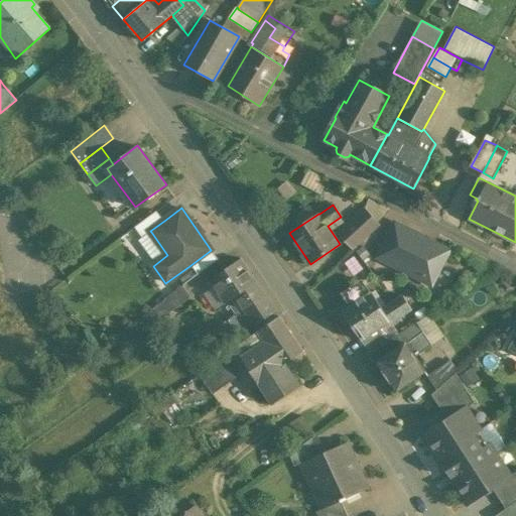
[(157,211),(135,227),(143,238),(151,232),(150,231),(164,221),(157,211)]
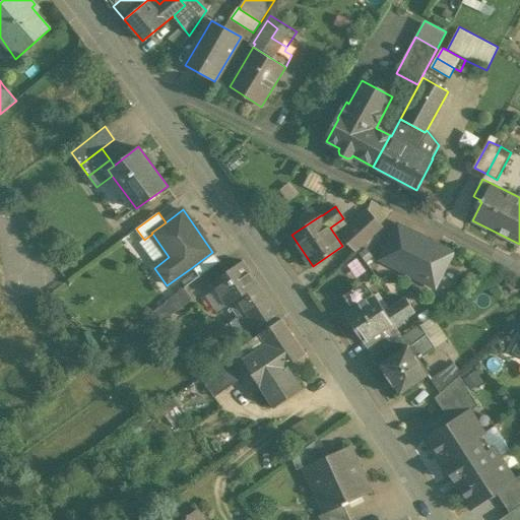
[(368,212),(343,235),(356,249),(380,225),(368,212)]
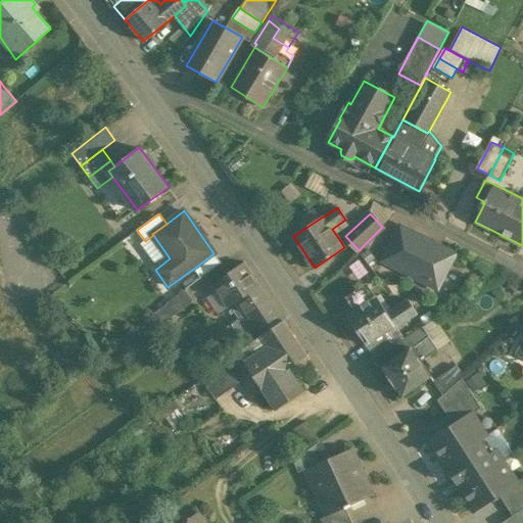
[(455,254),(401,227),(385,259),(414,275),(415,278),(423,282),(426,281),(437,287),(455,254)]
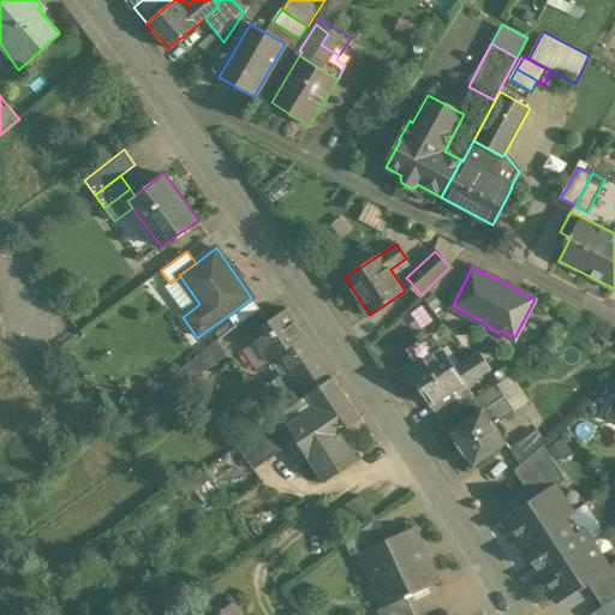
[(250,299),(226,317),(230,322),(234,328),(258,311),(250,299)]
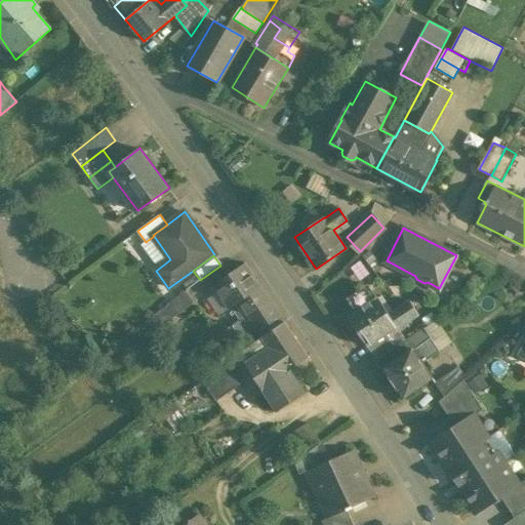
[(246,263),(213,285),(230,309),(240,301),(261,287),(246,263)]
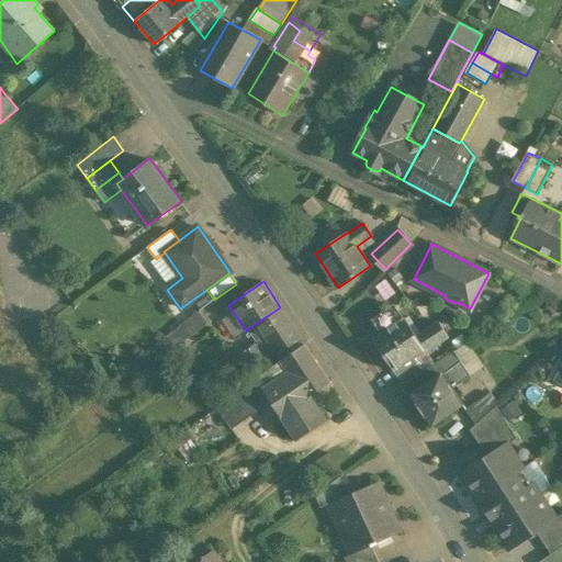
[(210,294),(195,305),(200,311),(214,300),(210,294)]
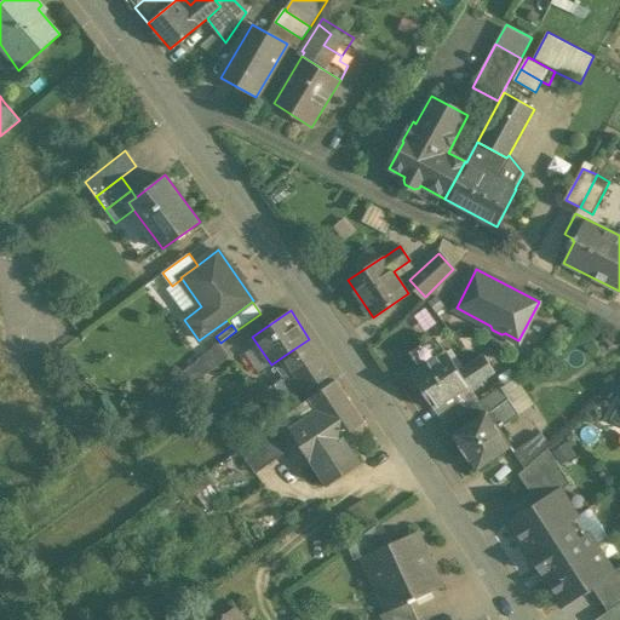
[(309,339),(283,356),(293,372),(274,384),(283,399),(285,401),(304,388),(310,399),(337,380),(309,339)]
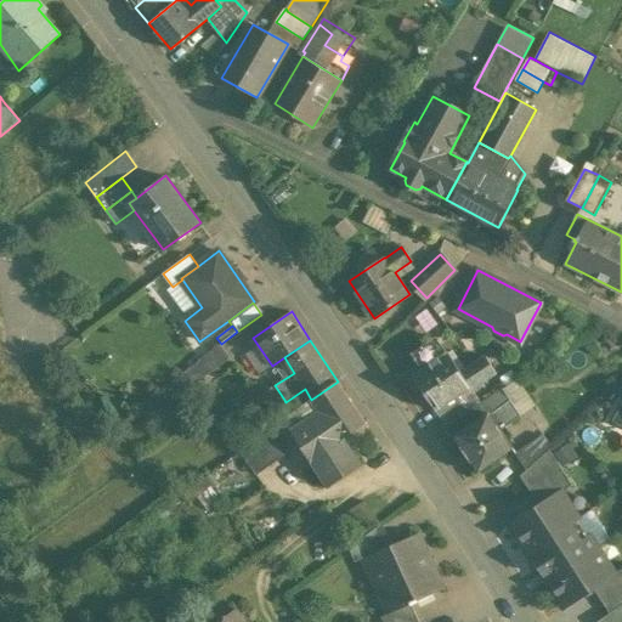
[(221,345),(194,365),(204,378),(231,357),(221,345)]
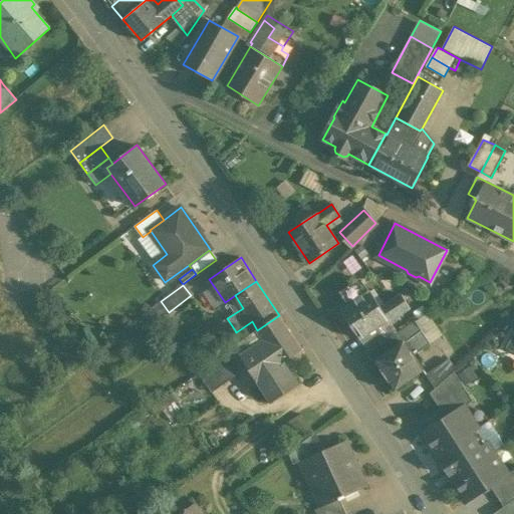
[(370,291),(341,311),(360,339),(361,338),(379,326),(389,320),(390,322),(411,308),(401,293),(380,307),(370,291)]
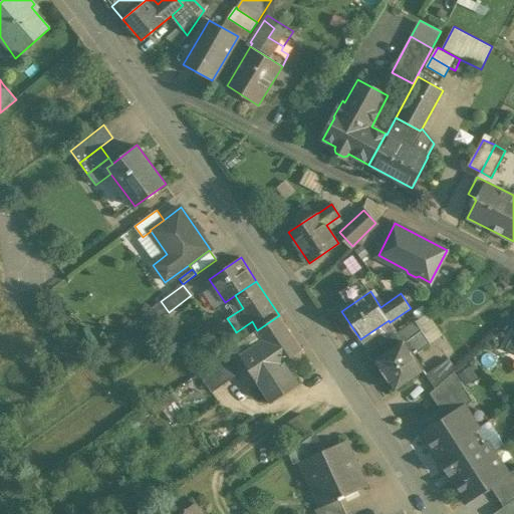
[(147,328),(169,312),(161,301),(140,318),(147,328)]
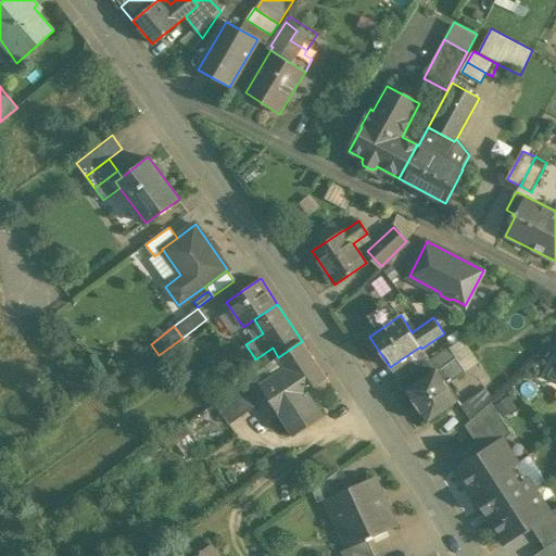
[(302,341),(278,357),(286,368),(303,394),(307,392),(328,378),(302,341)]
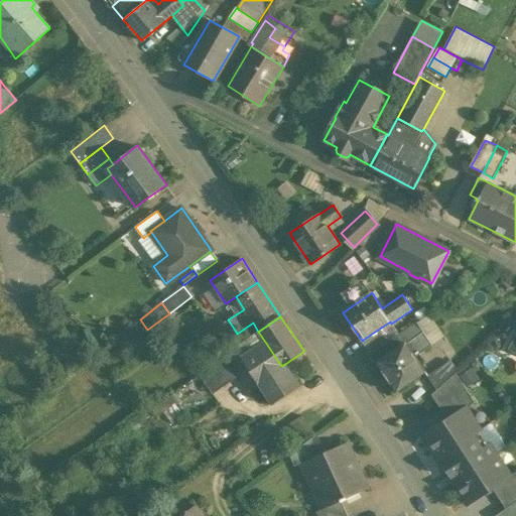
[(228,319),(194,342),(190,337),(176,347),(186,362),(215,345),(216,346),(236,332),(228,319)]
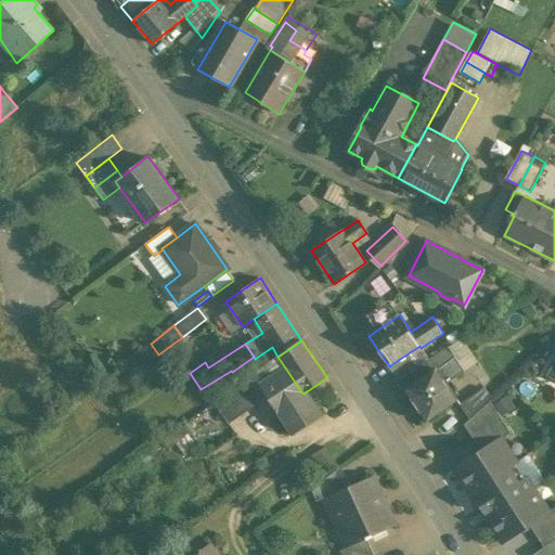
[(410,352),(390,365),(399,378),(418,365),(410,352)]
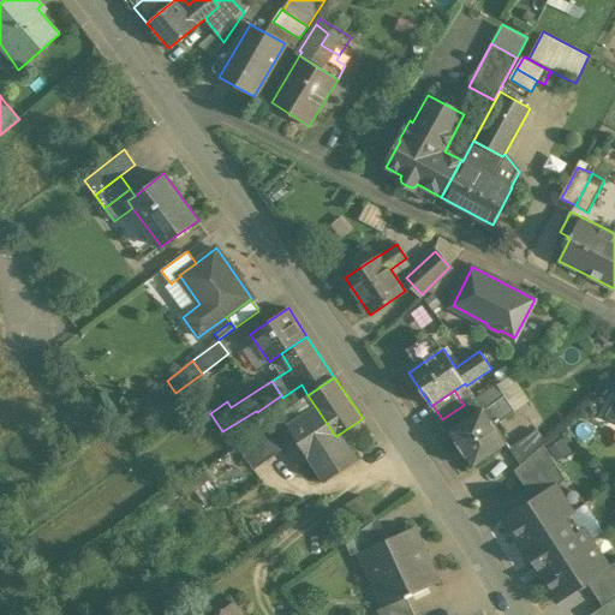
[(484,408),(449,433),(472,466),(507,442),(495,425),(515,411),(505,395),(484,408)]
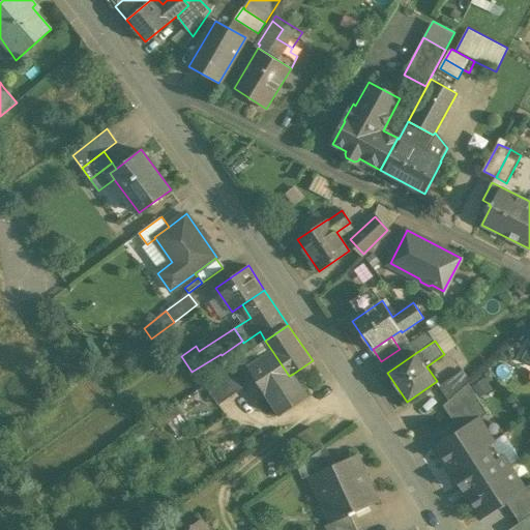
[(272,351),(248,366),(281,414),(307,396),(293,374),(289,376),(272,351)]
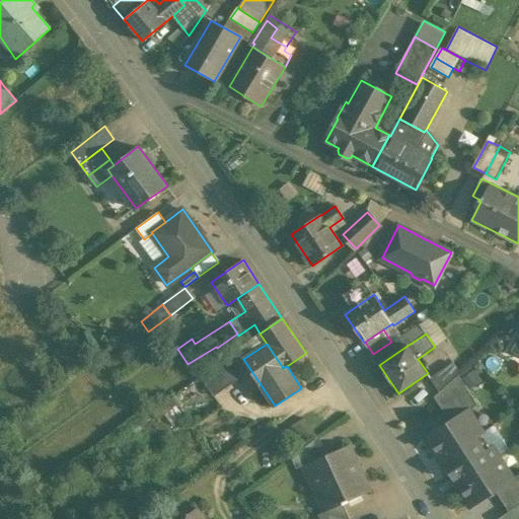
[(224,359),(201,376),(215,395),(238,379),(224,359)]
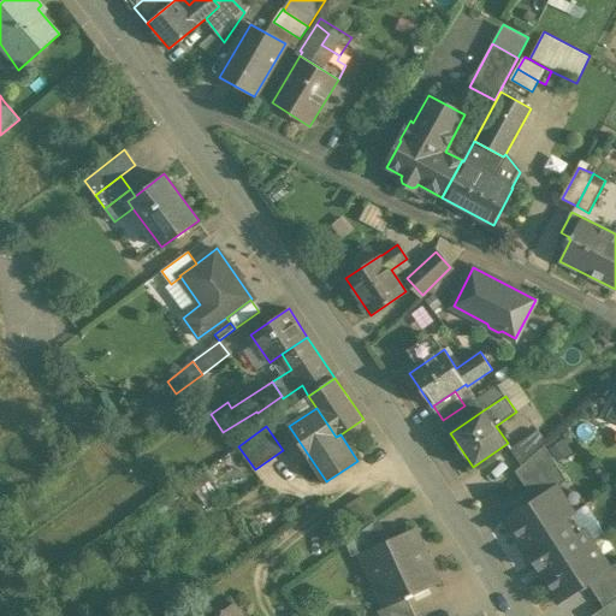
[(511,449),(522,466),(545,445),(537,432),(511,449)]
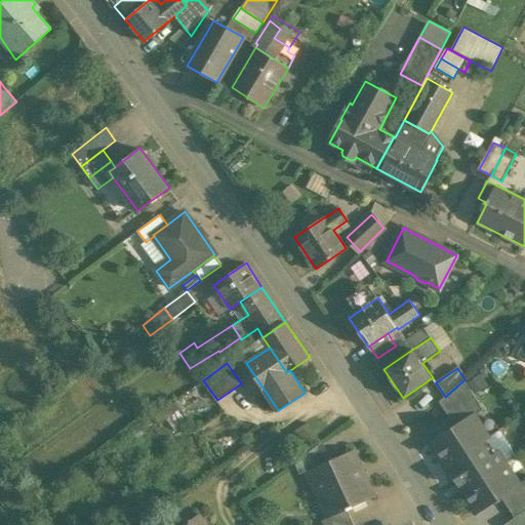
[(445,397),(439,402),(448,414),(475,397),(465,379),(445,397)]
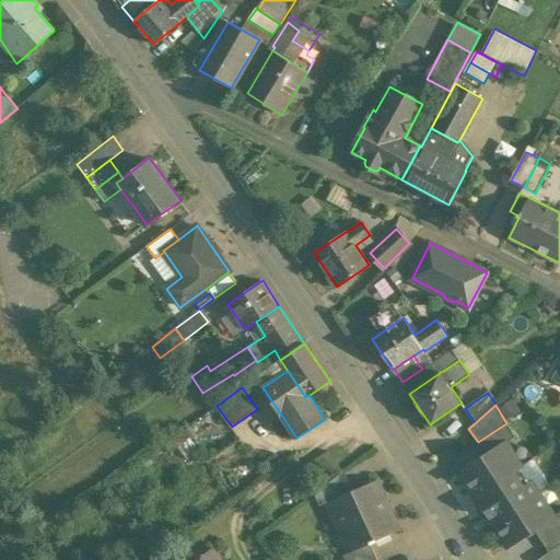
[(506,423),(478,442),(486,455),(504,443),(505,443),(516,436),(506,423)]
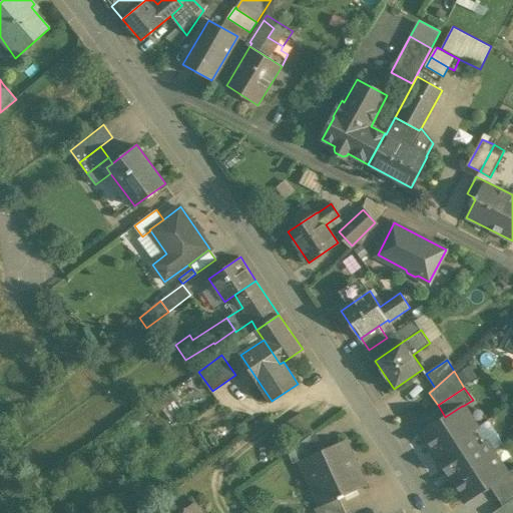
[(445,417),(422,432),(436,454),(476,427),(463,406),(462,406),(445,417)]
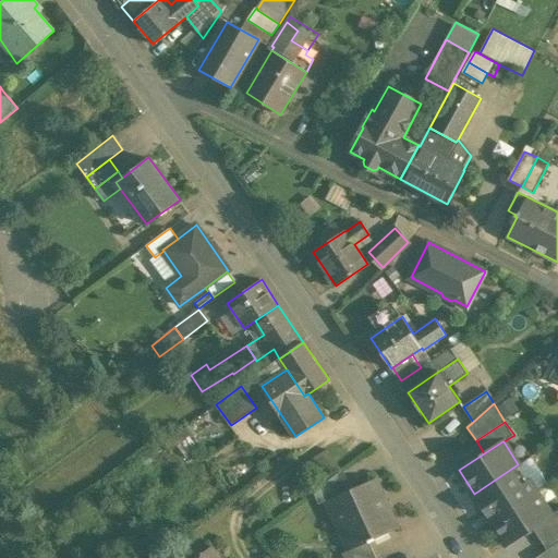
[(518,464),(474,494),(492,521),(536,492),(518,464)]
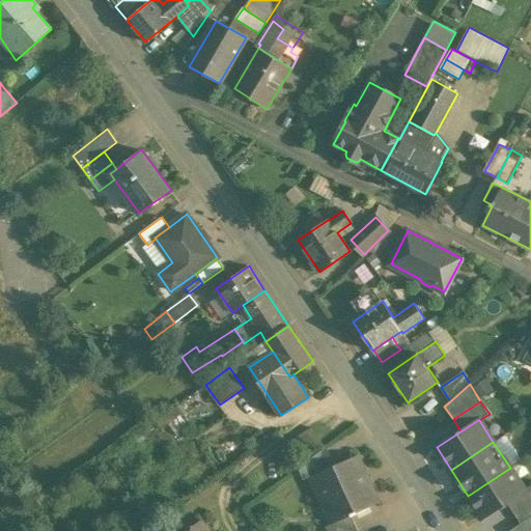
[(329,448),(307,458),(315,476),(337,466),(329,448)]
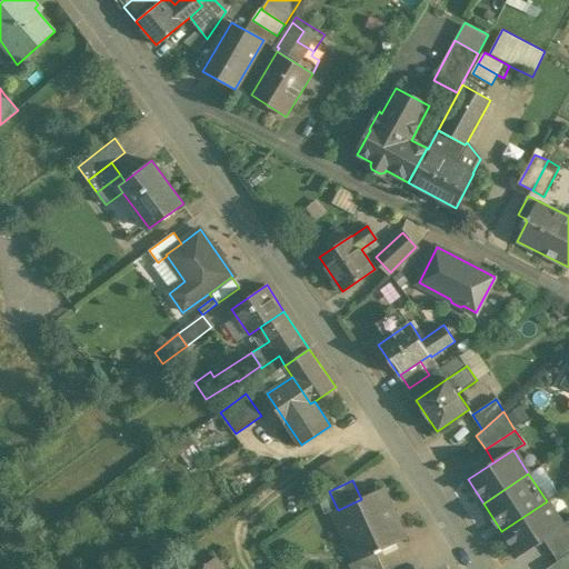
[(338,510),(333,512),(356,560),(375,551),(402,538),(389,510),(393,508),(385,488),(361,499),(338,510)]
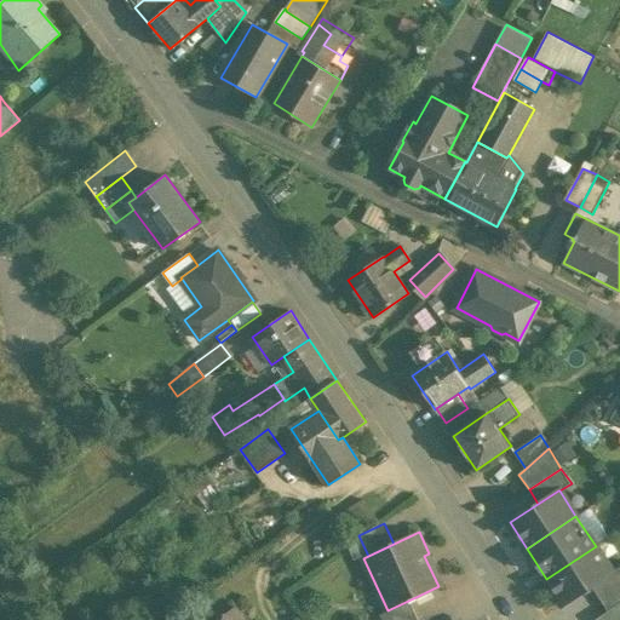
[(596,546),(546,579),(564,606),(592,586),(613,573),(596,546)]
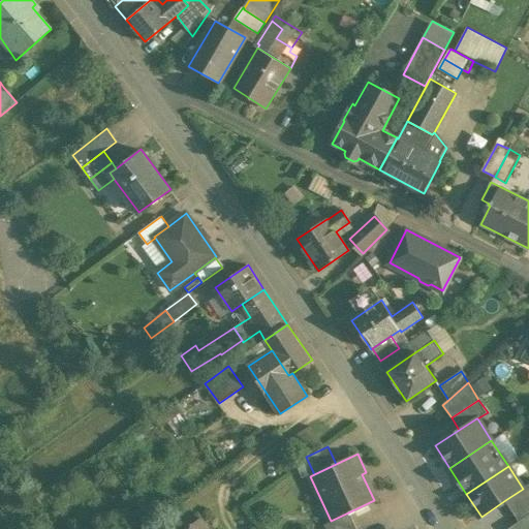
[(528,484),(523,489),(505,500),(519,522),(528,515),(528,484)]
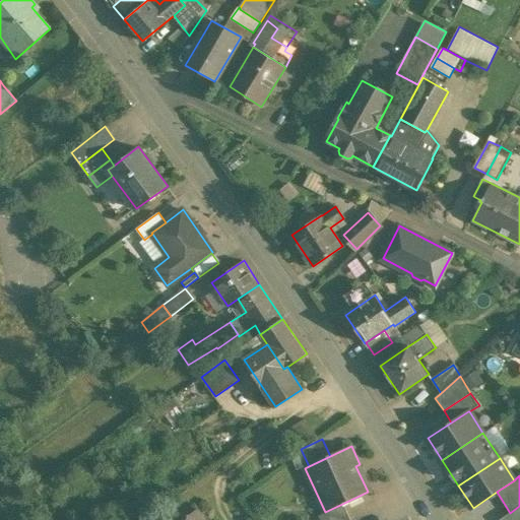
[(325,512),(318,516),(319,519),(349,519),(342,504),(325,512)]
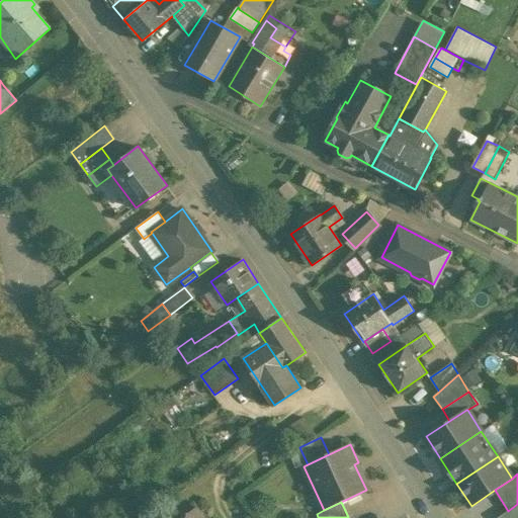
[(205,517),(197,506),(180,517),(205,517)]
